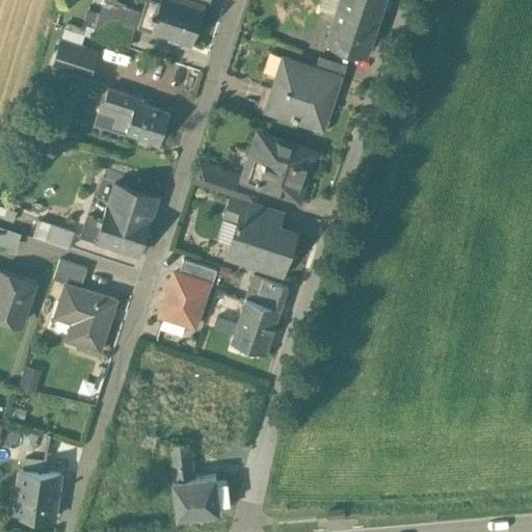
[(131,31),(114,25),(122,4),(110,0),(105,0),(101,14),(94,35),(128,48),(134,32),(131,31)]
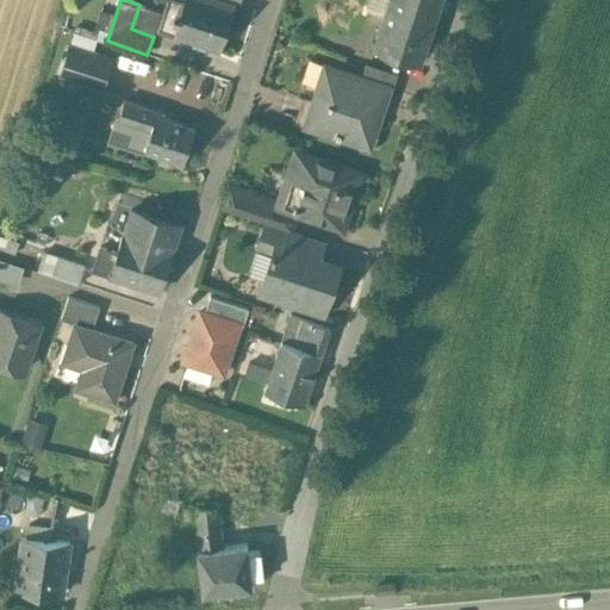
[(235,4),(223,0),(182,0),(174,31),(221,47),(235,4)]
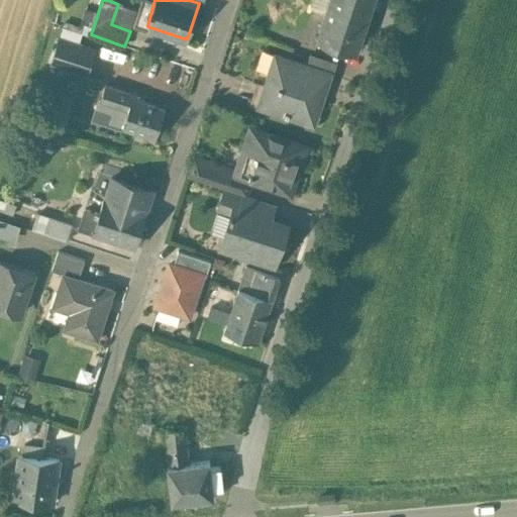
[(330,0),(317,38),(354,52),(372,0),(330,0)]
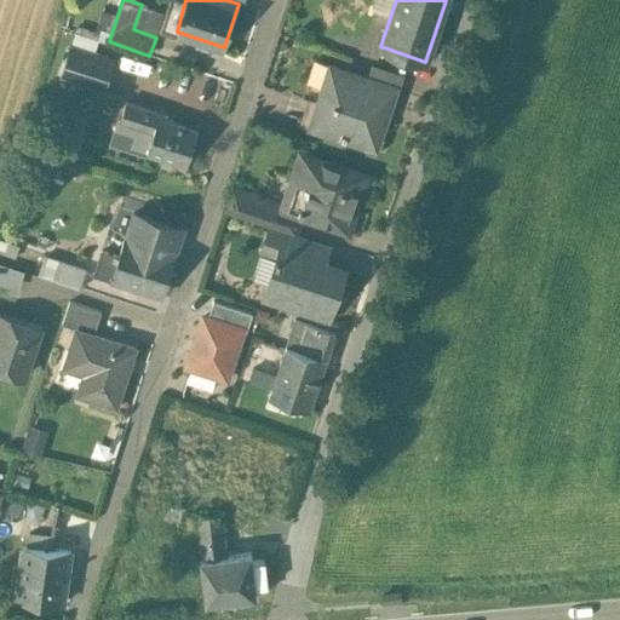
[(161,11),(142,5),(133,29),(153,36),(161,11)]
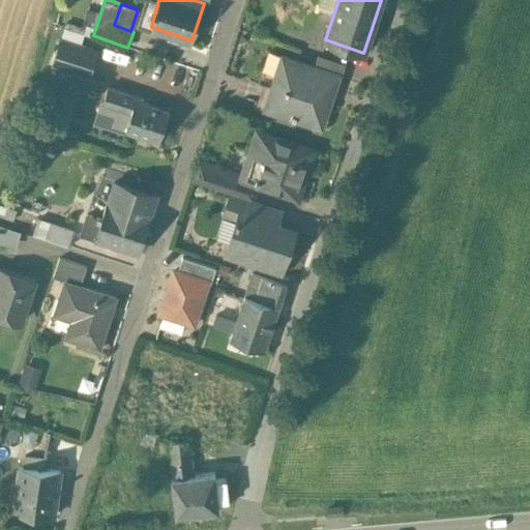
[(100,13),(88,8),(83,22),(80,31),(85,33),(93,35),(100,13)]
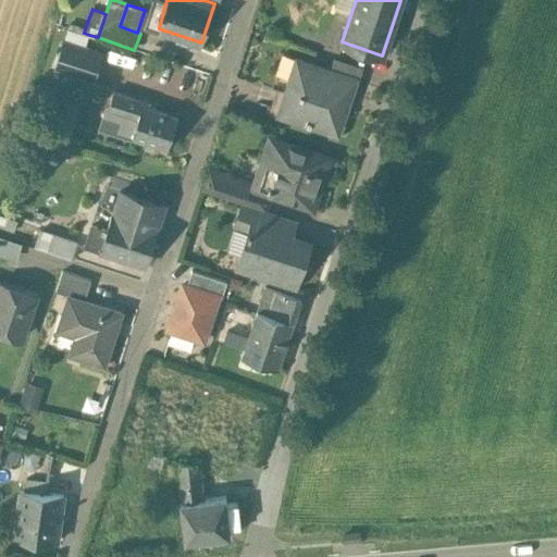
[(84,33),(87,23),(71,17),(62,40),(85,49),(89,35),(84,33)]
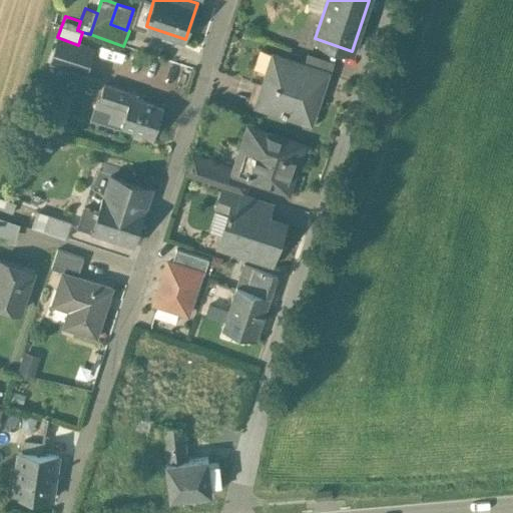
[(78,45),(57,37),(49,61),(85,74),(94,50),(78,45)]
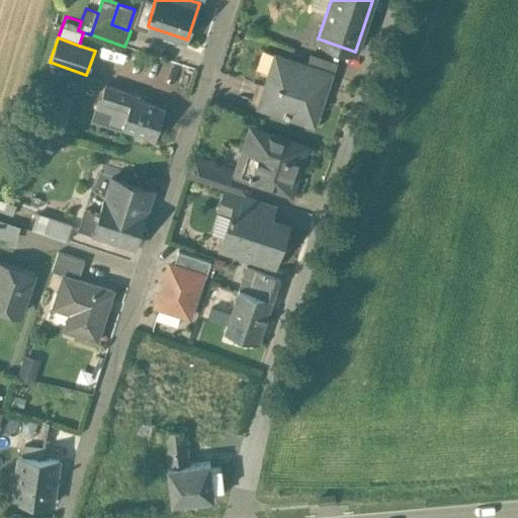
[(329,73),(275,56),(259,103),(282,111),(281,114),(286,116),(287,112),(313,121),(329,73)]
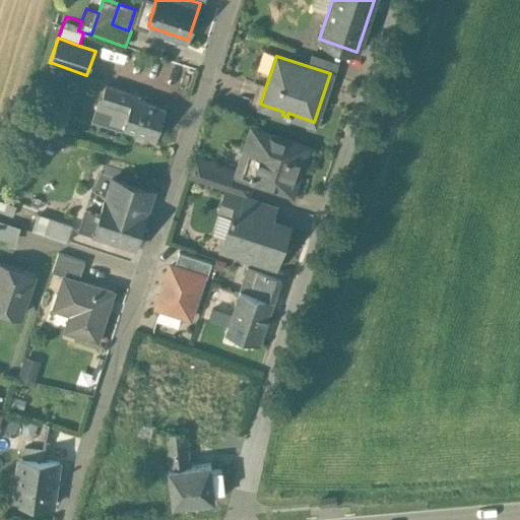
[(134,93),(106,84),(101,101),(129,111),(123,128),(156,139),(167,111),(132,100),(134,93)]
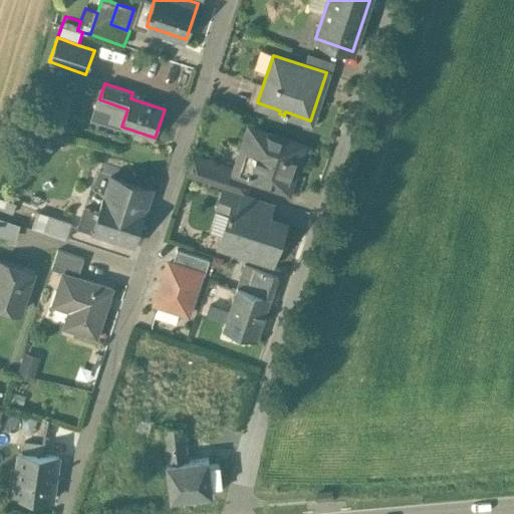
[(302,143),(250,125),(242,149),(257,154),(250,174),(249,178),(250,178),(287,190),(302,143)]
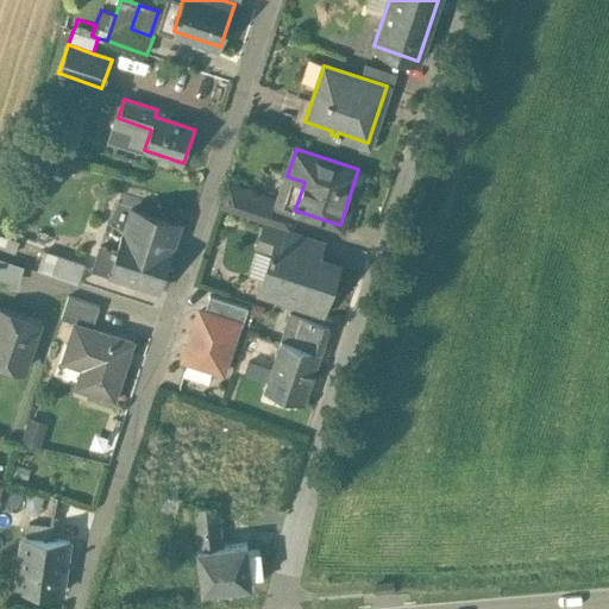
[(265,193),(230,181),(223,203),(258,215),(264,195),(265,193)]
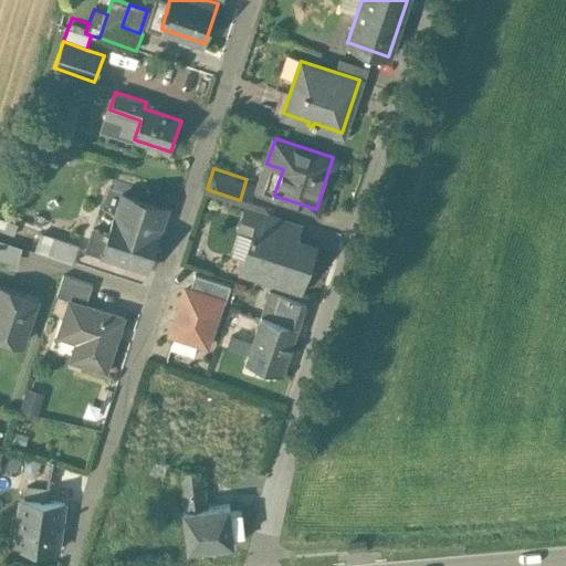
[(275,191),(245,181),(240,200),(239,201),(271,211),(275,196),(274,196),(275,191)]
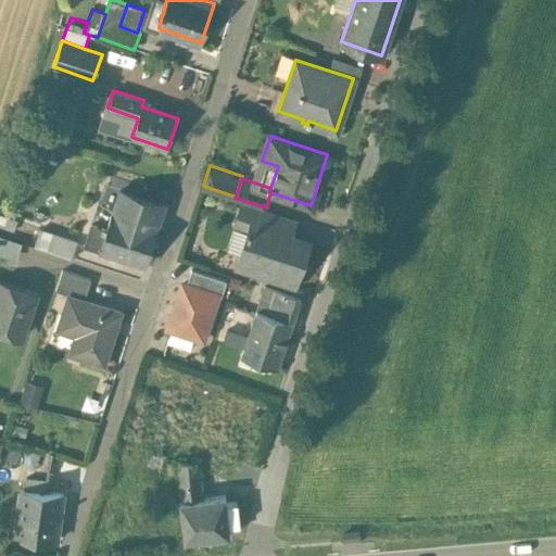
[(164,205),(119,190),(106,229),(90,224),(84,244),(143,265),(158,225),(158,226),(164,205)]
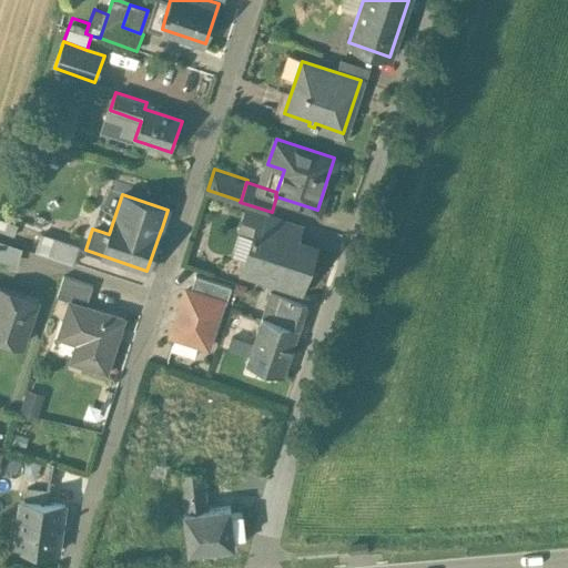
[(281,220),(249,209),(243,223),(276,234),(281,220)]
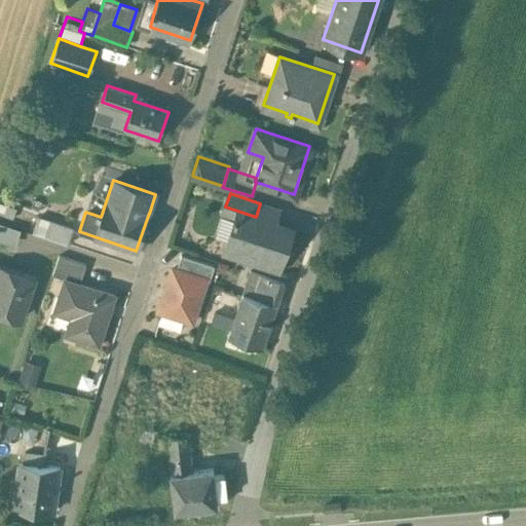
[(0,221),(26,222),(27,203),(0,202),(0,221)]
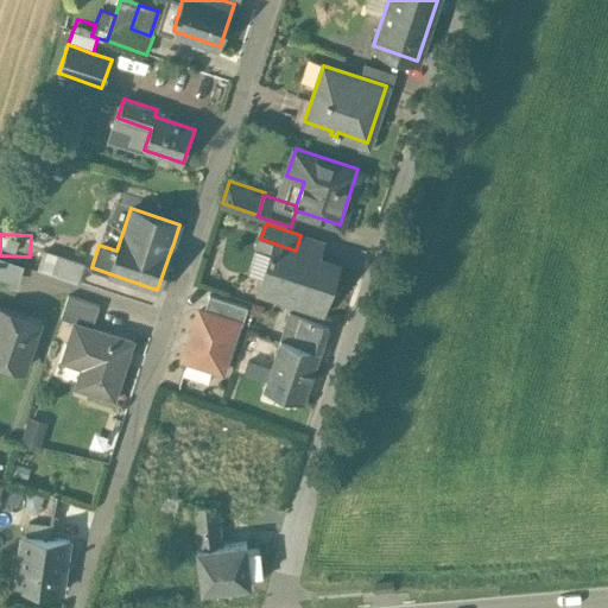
[(296,251),(260,239),(258,245),(270,248),(268,252),(271,253),(260,286),(322,308),(337,265),(296,251)]
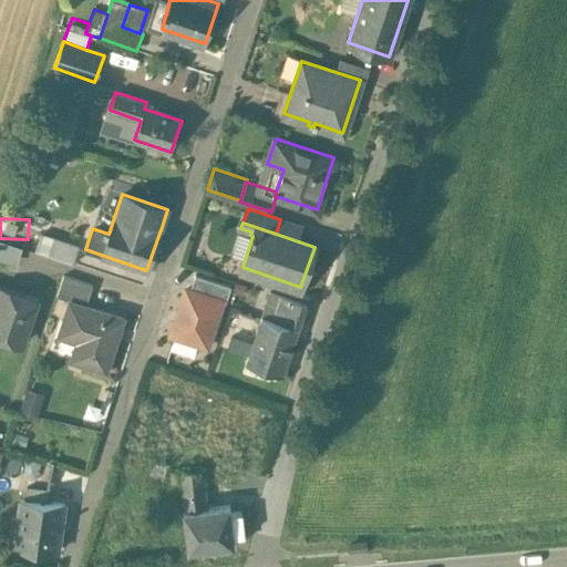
[(79,246),(41,234),(35,250),(73,264),(79,246)]
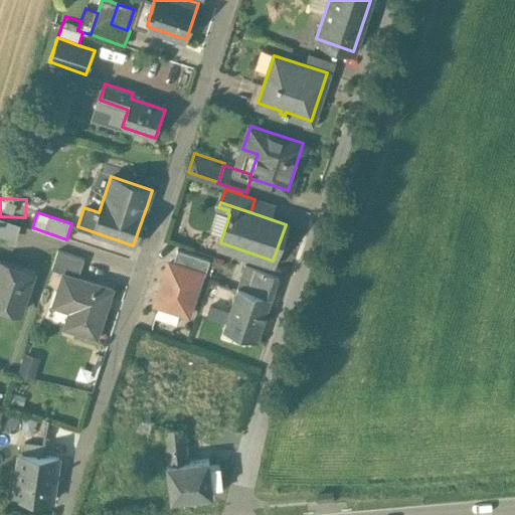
[(0,215),(0,231),(16,236),(20,222),(0,215)]
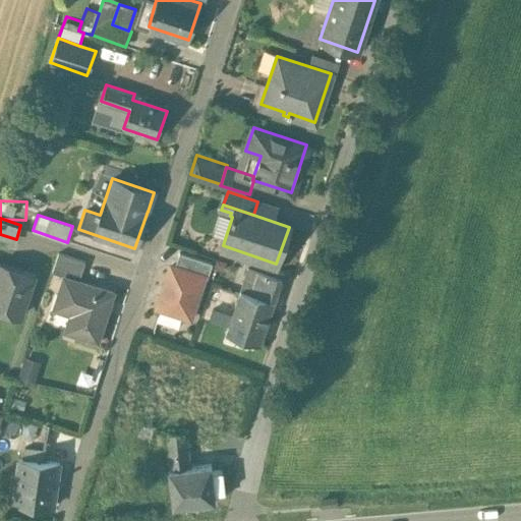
[(212,263),(179,251),(174,267),(204,276),(203,277),(207,278),(212,263)]
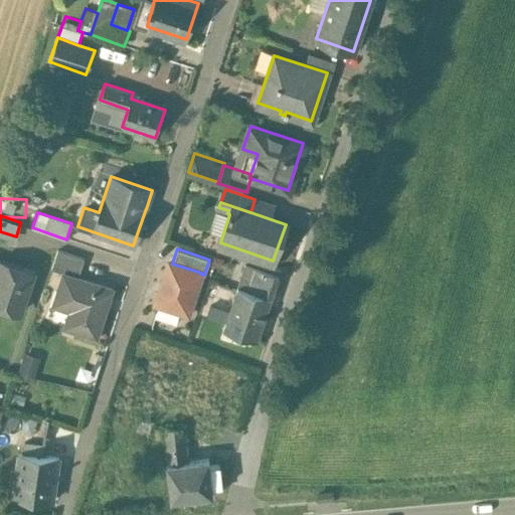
[(83,259),(57,249),(51,269),(62,272),(63,272),(77,277),(83,259)]
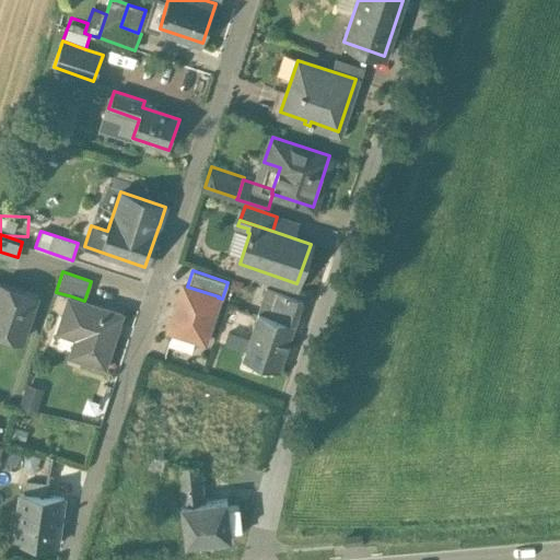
[(34,296),(0,283),(0,333),(20,340),(34,296)]
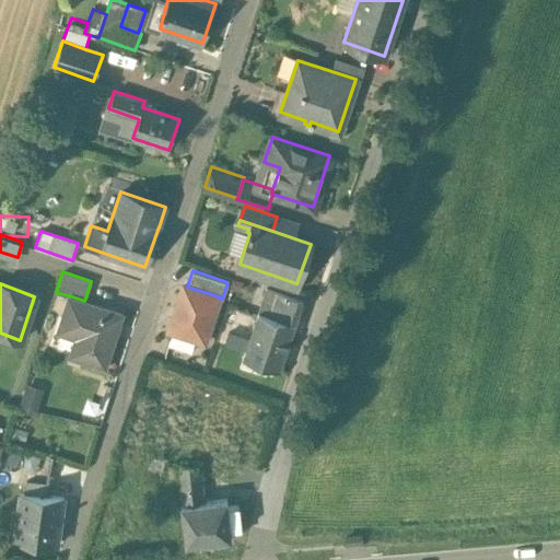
[(184,284),(168,330),(203,341),(218,298),(219,296),(187,287),(184,284)]
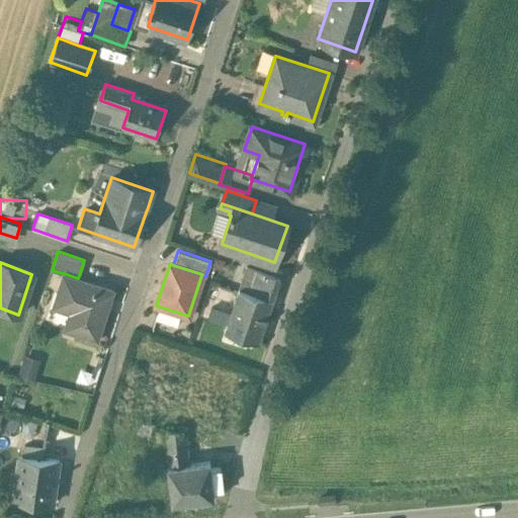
[(280,277),(245,266),(238,289),(272,300),(280,277)]
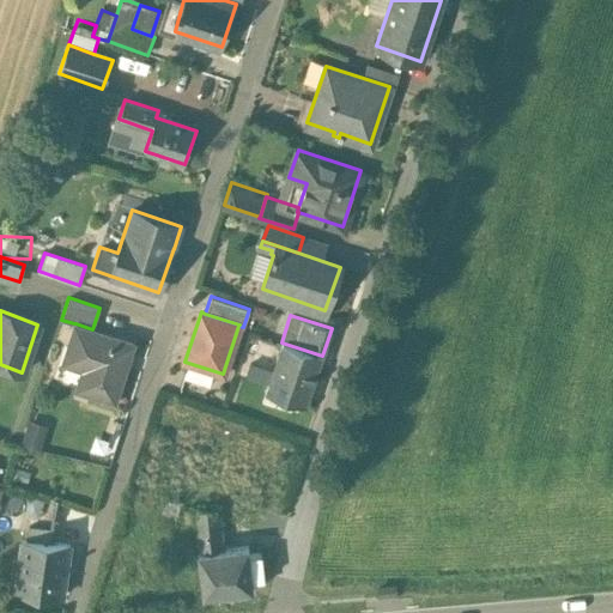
[(76,323),(74,323),(67,347),(87,354),(76,388),(114,401),(134,343),(92,329),(76,323)]
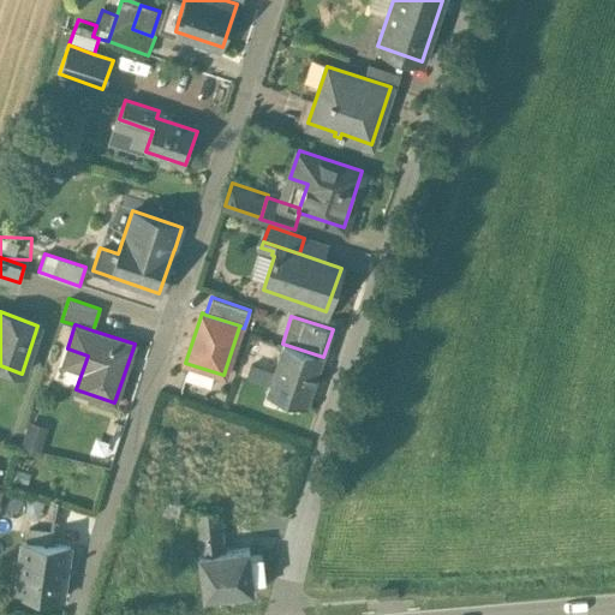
[(323,357),(282,344),(267,393),(308,406),(323,357)]
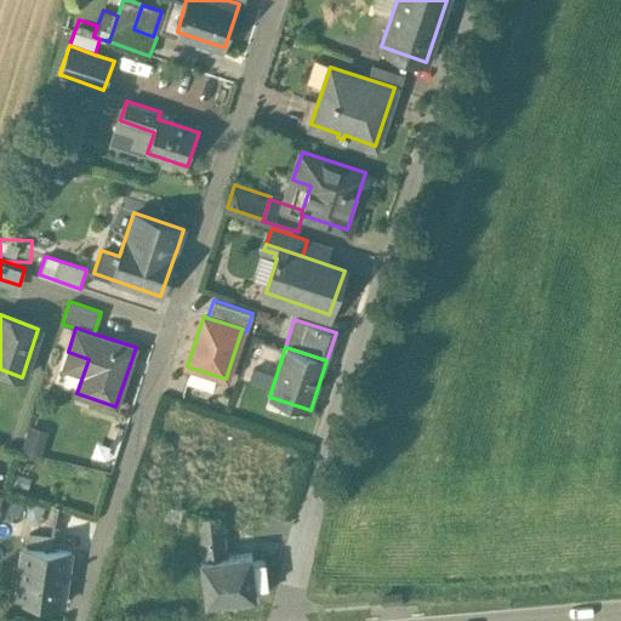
[(268,379),(273,362),(258,358),(254,374),(268,379)]
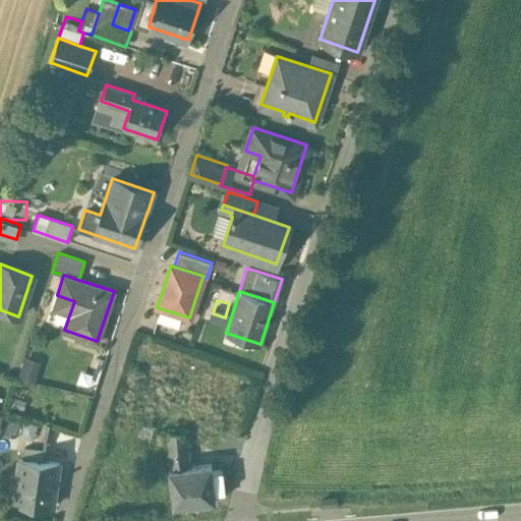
[(38,366),(23,361),(18,377),(34,381),(38,366)]
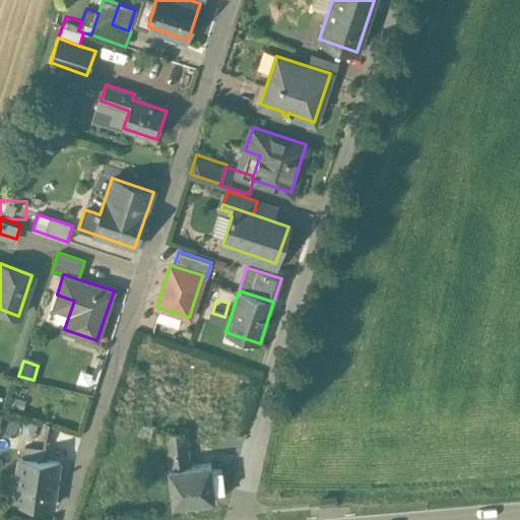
[(51,426),(30,418),(22,443),(42,449),(51,426)]
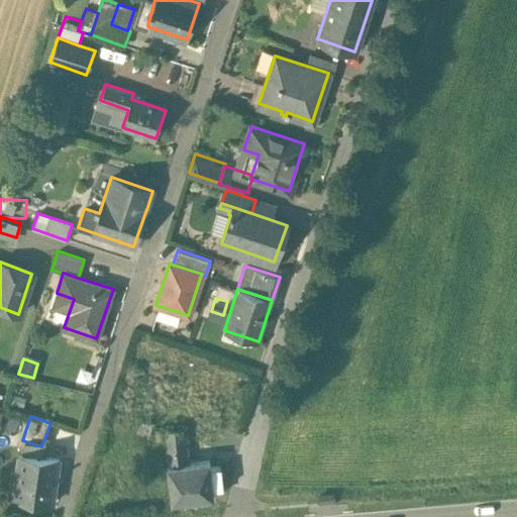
[(208,460),(188,462),(184,428),(164,430),(172,502),(188,501),(188,503),(197,501),(197,499),(213,498),(208,460)]
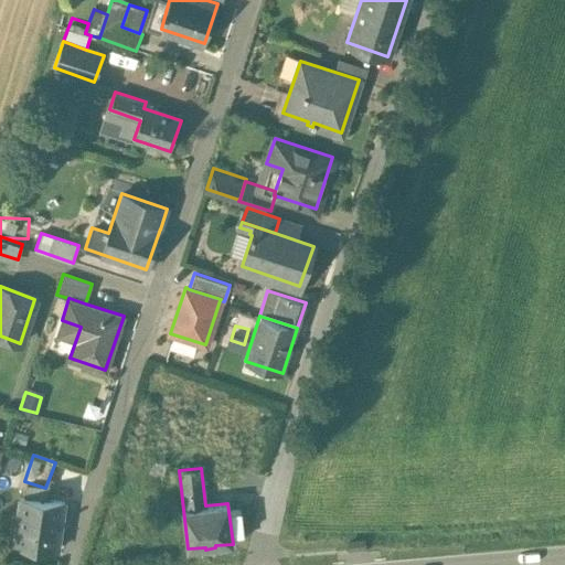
[(62,502),(19,498),(13,545),(57,550),(62,502)]
